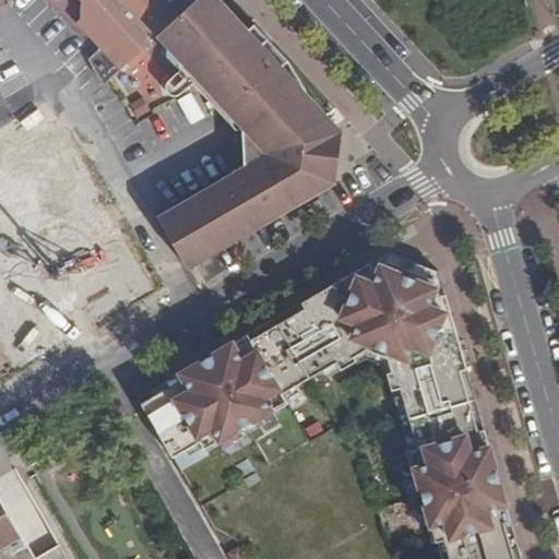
[(79,0),(81,1),(81,19),(78,21),(94,39),(106,28),(118,42),(114,45),(109,40),(102,48),(88,60),(95,74),(103,85),(156,36),(194,0),(79,0)]
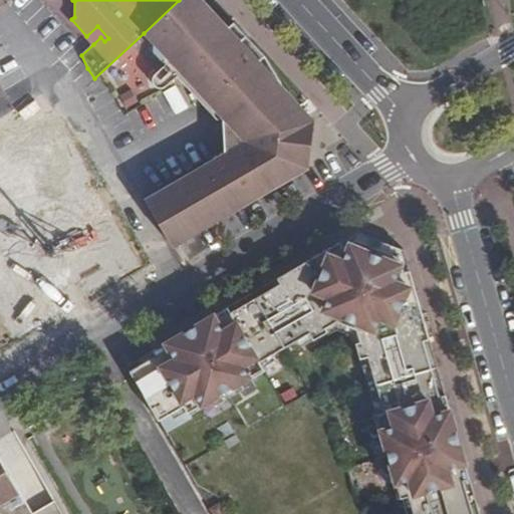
[(202,0),(179,0),(144,33),(244,142),(145,199),(169,241),(245,197),(243,193),(253,188),(255,192),(302,165),(308,114),(286,90),(258,61),(255,63),(237,44),(243,39),(230,25),(228,28),(202,0)]
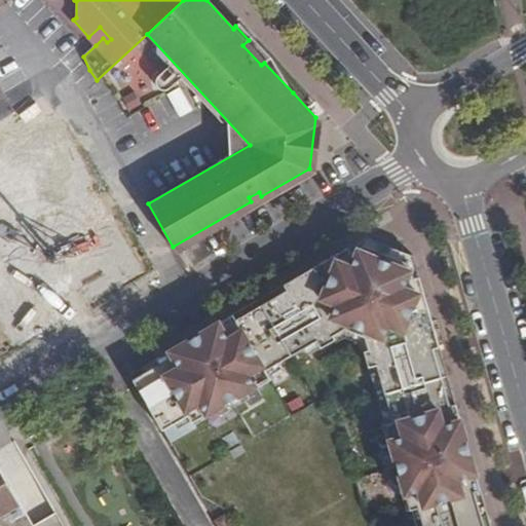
[(100,27),(88,37),(96,45),(103,38),(107,42),(111,39),(100,27)]
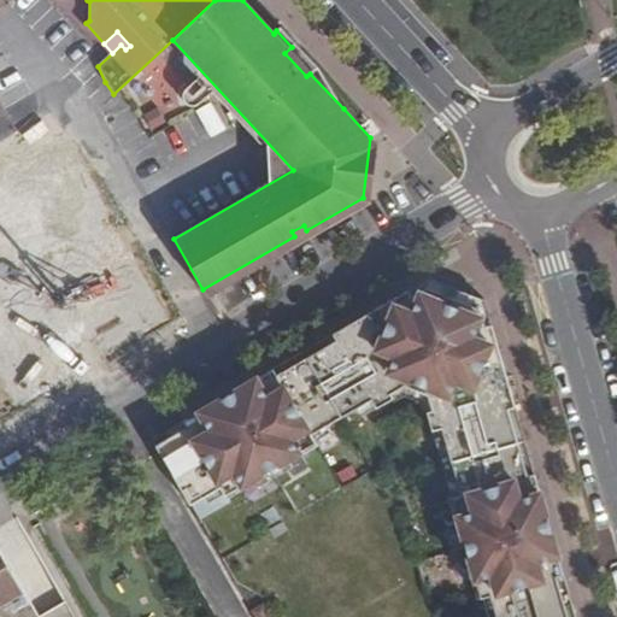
[(370,137),(363,198),(371,193),(375,146),(370,137)]
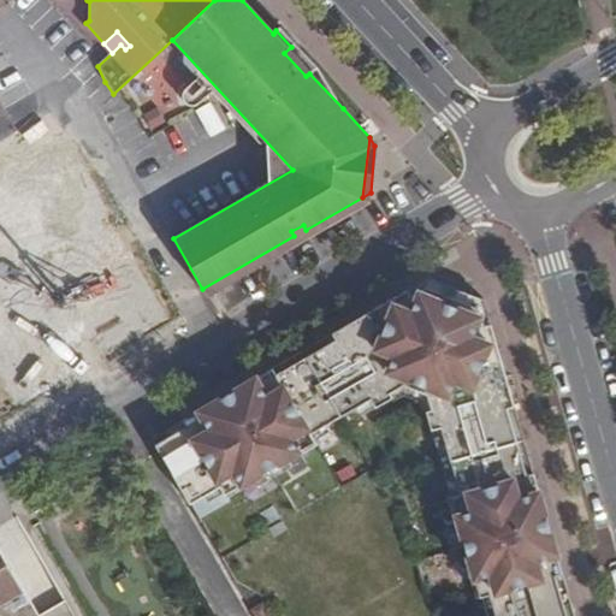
[(100,217),(99,160),(29,161),(0,173),(0,208),(4,218),(0,215),(0,240),(45,221),(90,220),(100,217)]
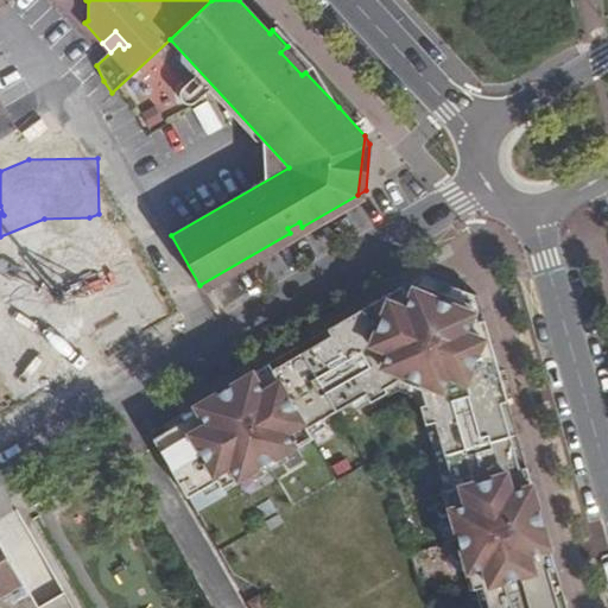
[(290,233),(200,285),(203,291),(365,198),(366,190),(358,195),(302,227),(299,222),(287,228),(290,233)]
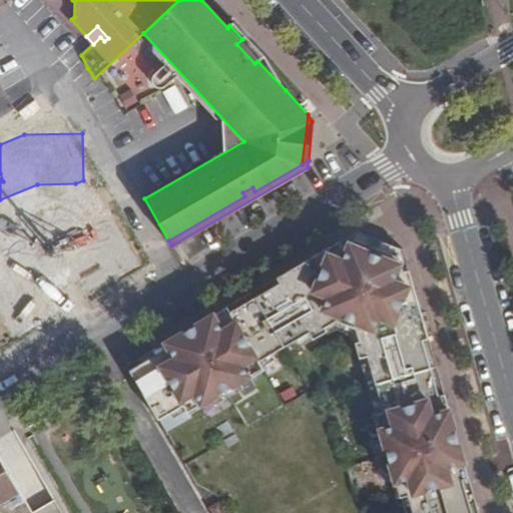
[(237,383),(248,377),(250,380),(266,371),(261,361),(309,333),(313,340),(328,331),(325,328),(337,321),(356,329),(360,342),(355,343),(358,353),(381,294),(405,258),(403,249),(358,230),(324,250),(324,251),(330,248),(333,254),(319,263),(315,255),(202,321),(206,327),(194,334),(190,328),(152,351),(163,369),(138,384),(127,365),(126,366),(158,420),(183,406),(189,415),(203,407),(202,404),(213,398),(216,399),(237,387),(237,383)]
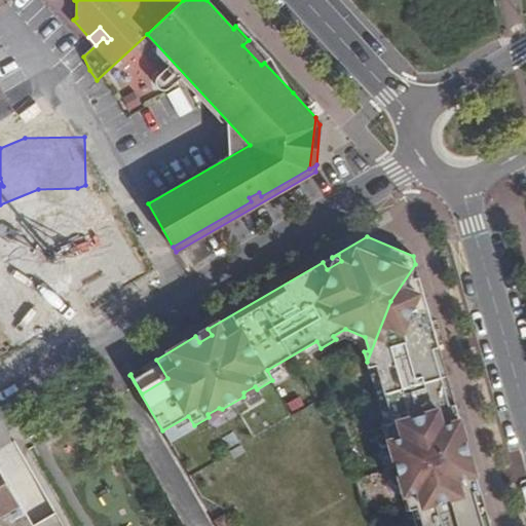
[(327,269),(341,261),(338,255),(332,258),(332,257),(323,262),(327,269)]
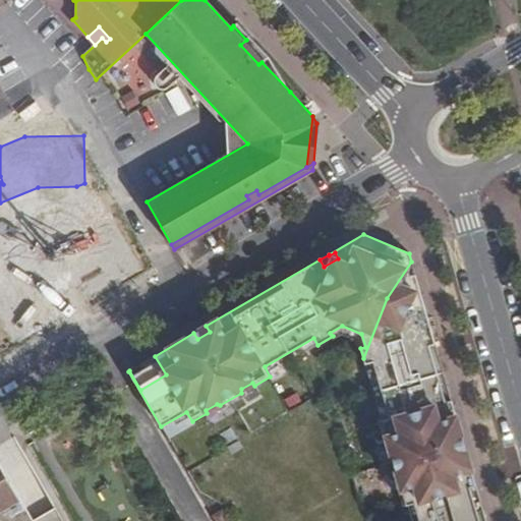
[(485,520),(411,262),(387,298),(363,358),(382,420),(379,421),(384,438),(387,437),(390,449),(388,452),(395,476),(398,477),(401,488),(398,490),(403,507),(413,504),(418,520),(485,520)]
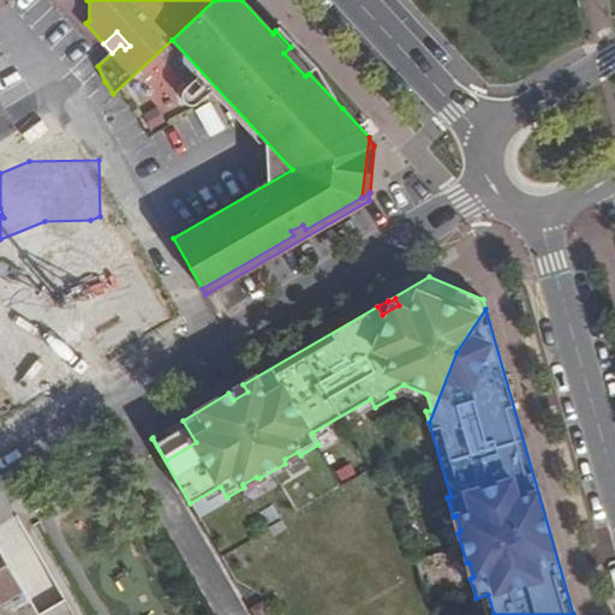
[(233,400),(248,392),(243,384),(228,393),(233,400)]
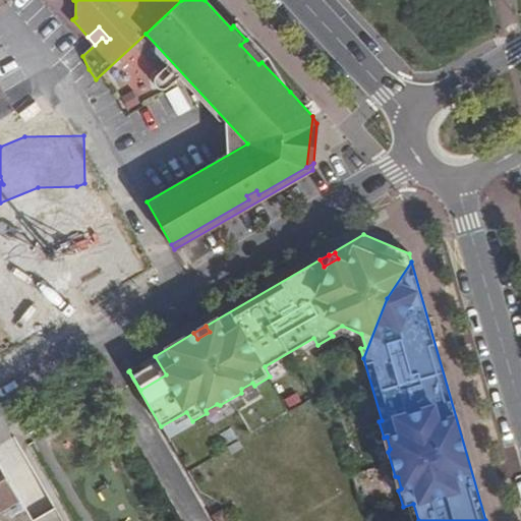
[(140,390),(166,374),(155,356),(129,370),(140,390)]
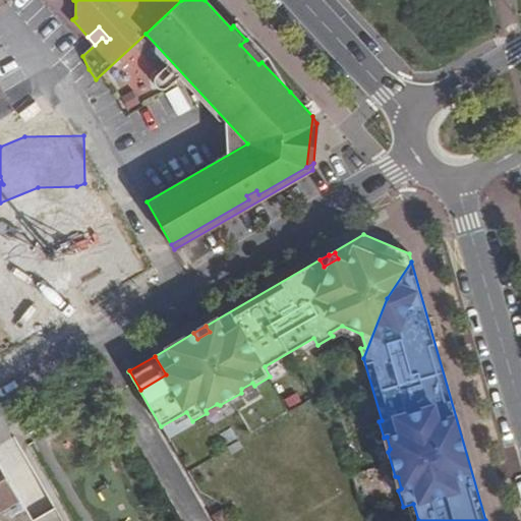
[(0,520),(33,520),(0,463),(0,520)]
